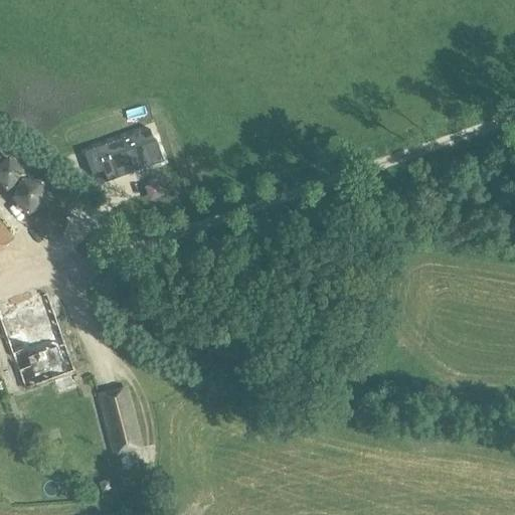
[(0,189),(15,193),(11,214),(32,218),(39,182),(12,177),(15,160),(0,156),(0,189)]
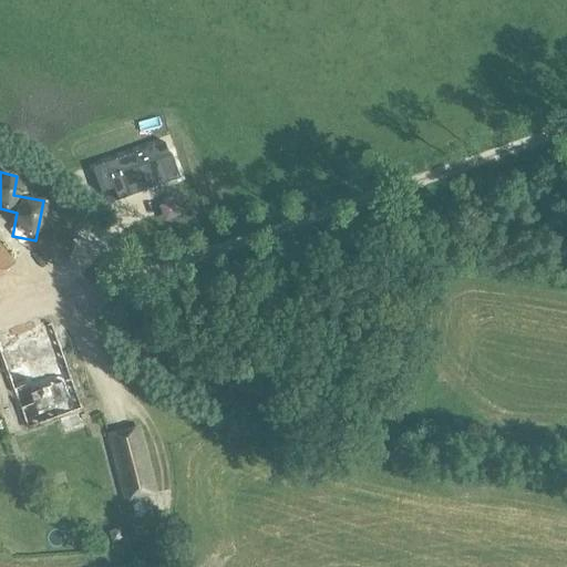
[(0,276),(16,263),(0,243),(0,276)]
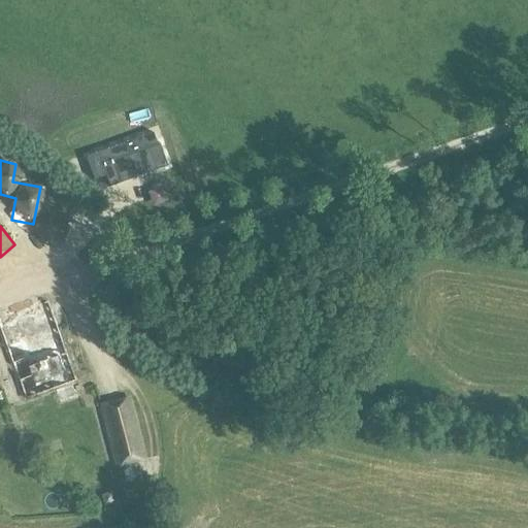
[(86,226),(71,233),(75,243),(90,236),(86,226)]
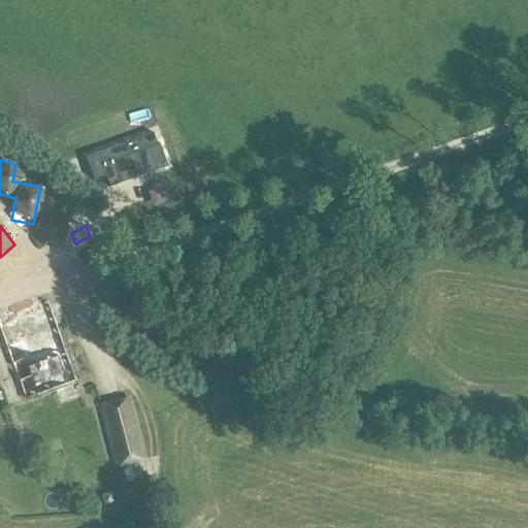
[(47,302),(0,320),(0,327),(26,399),(76,381),(47,302)]
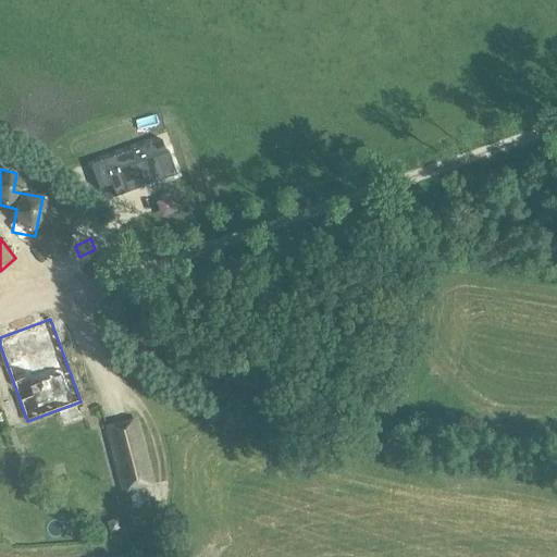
[(138,419),(106,428),(123,495),(156,485),(138,419)]
